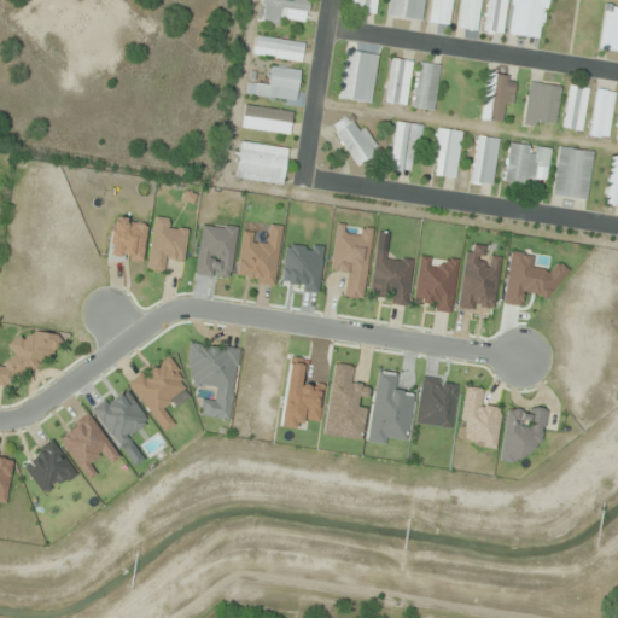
[(307,0),(261,0),(261,23),(307,23),(307,0)]
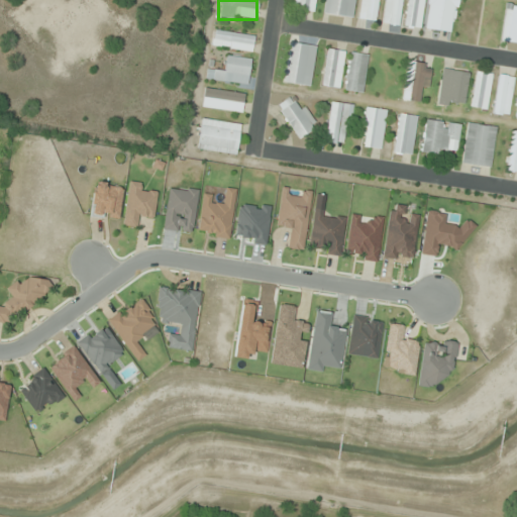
[(379,0),(360,0),(358,19),(376,21),(379,0)]
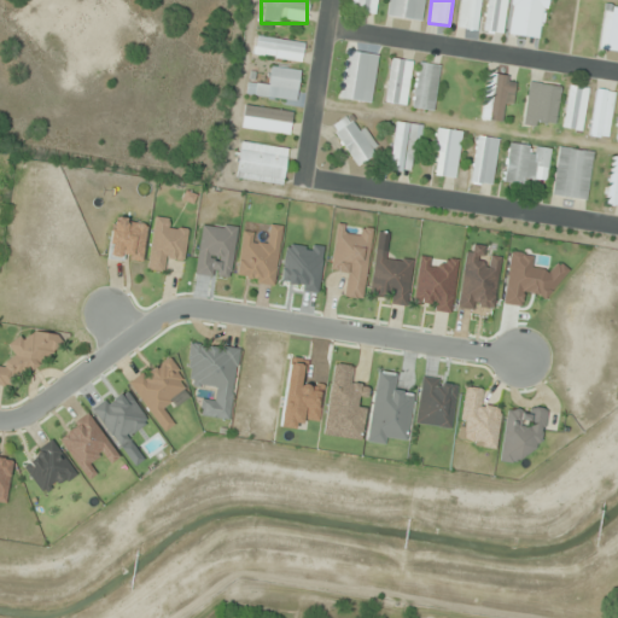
[(481,0),(460,0),(458,29),(478,30),(481,0)]
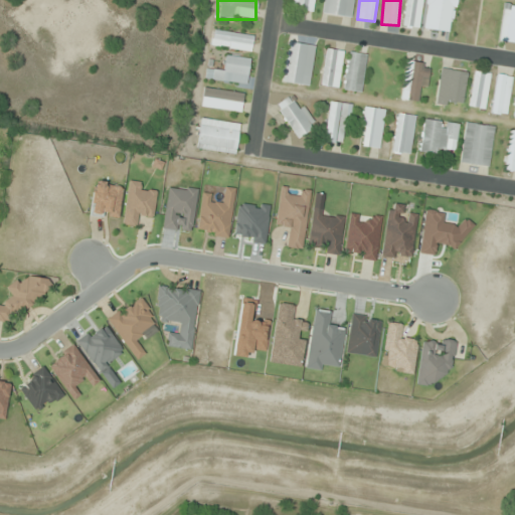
[(422,0),(405,0),(403,27),(420,28),(422,0)]
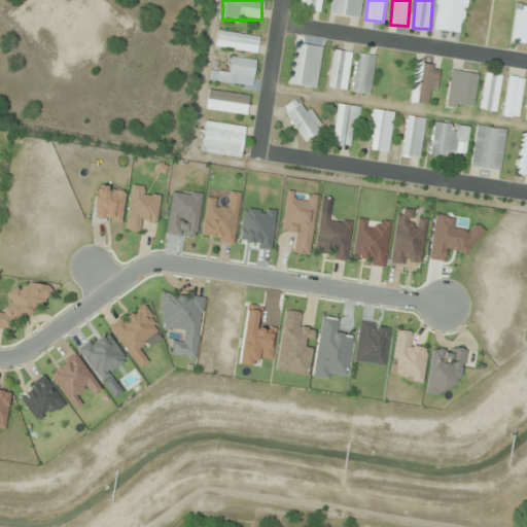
[(437,0),(433,30),(462,34),(466,0),(437,0)]
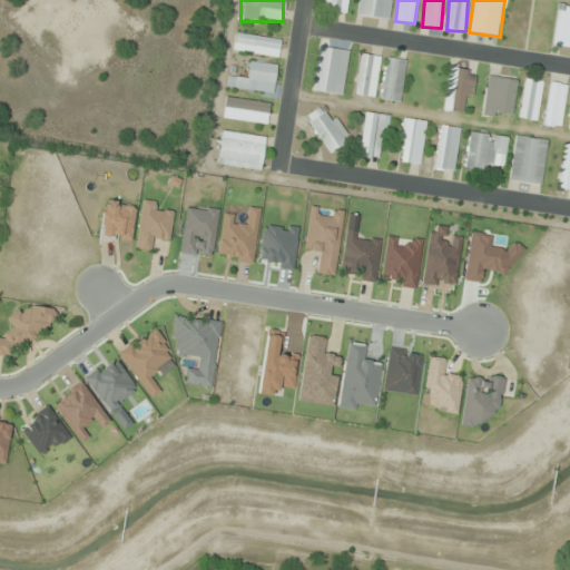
[(552,46),(569,47),(569,7),(558,6),(552,46)]
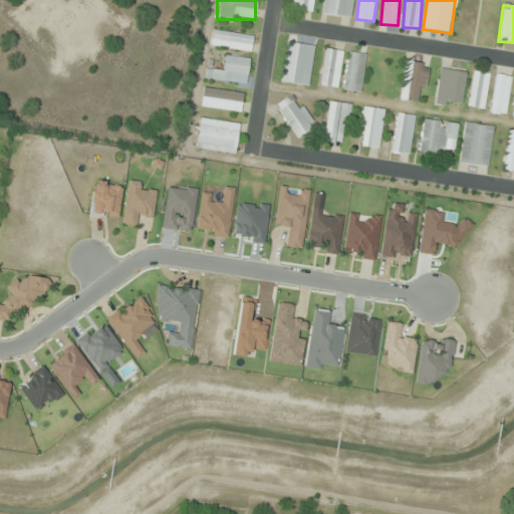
[(214,47),(251,50),(252,34),(215,31),(214,47)]
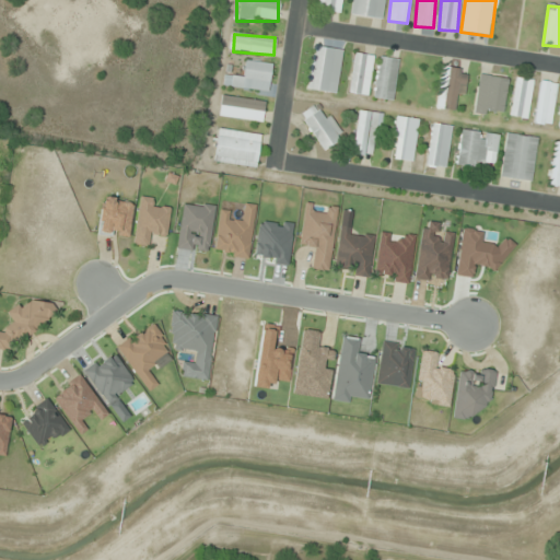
[(337,93),(342,49),(314,46),(307,90),(337,93)]
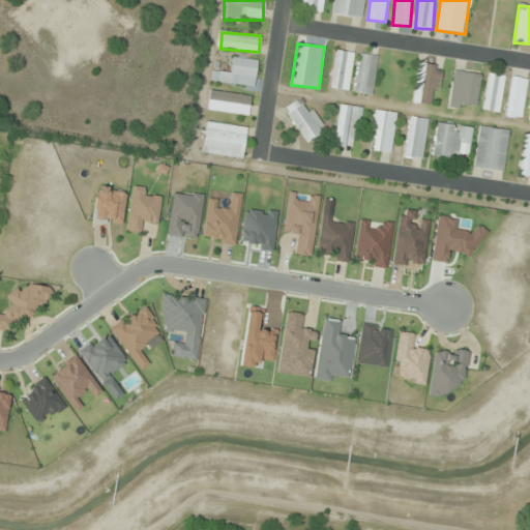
[(331,88),(349,90),(353,52),(334,50),(331,88)]
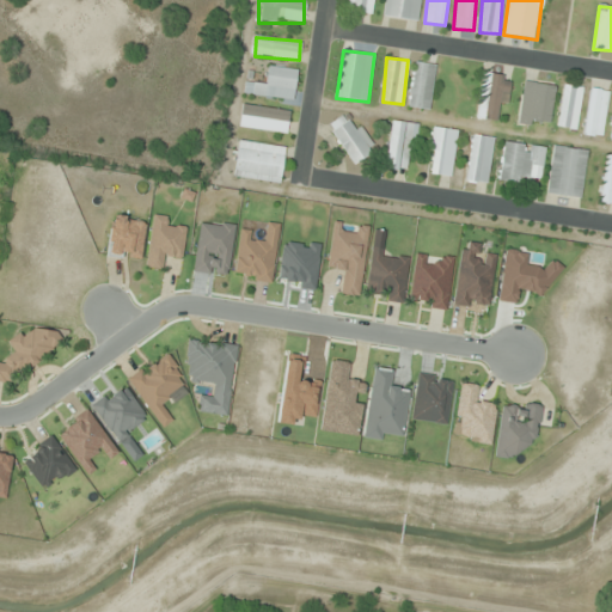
[(436,65),(416,61),(409,108),(429,110),(436,65)]
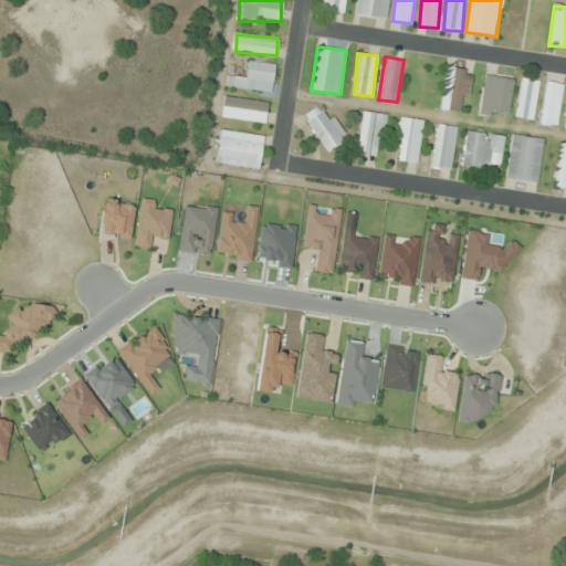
[(228,76),(227,85),(271,93),(275,65),(250,61),(247,79),(228,76)]
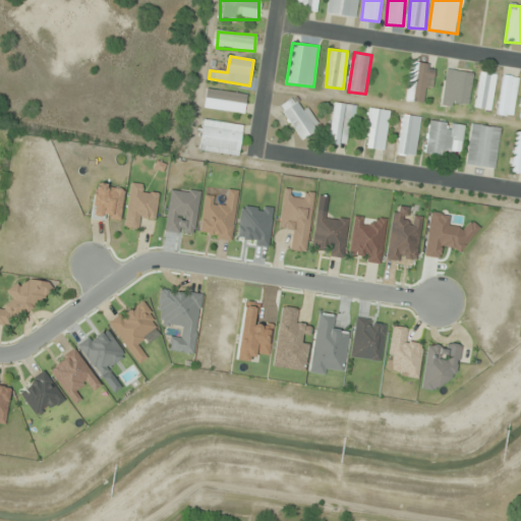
[(473,73),(448,69),(441,106),(466,110),(473,73)]
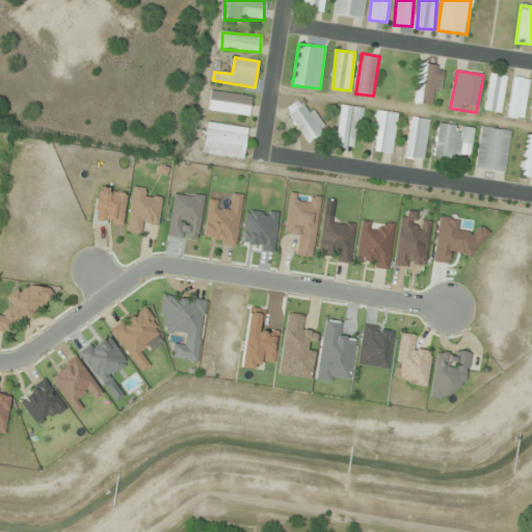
[(505,75),(488,74),(485,111),(503,112),(505,75)]
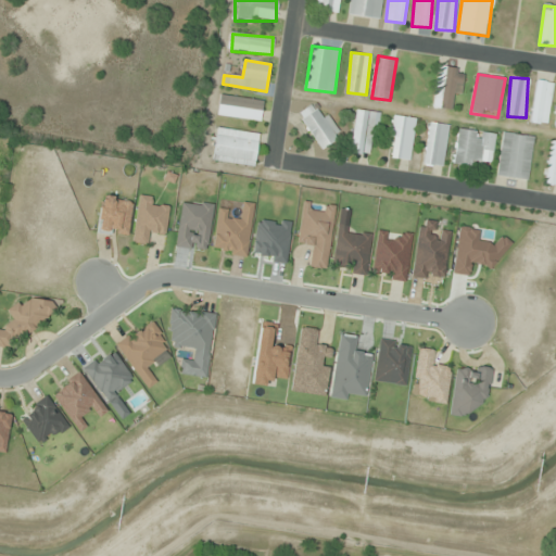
[(554,83),(536,79),(529,123),(546,125),(554,83)]
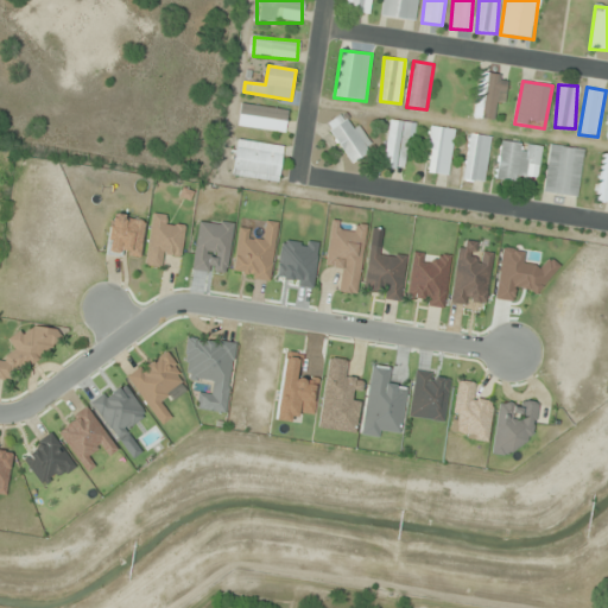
[(325,126),(352,164),(373,149),(347,111),(325,126)]
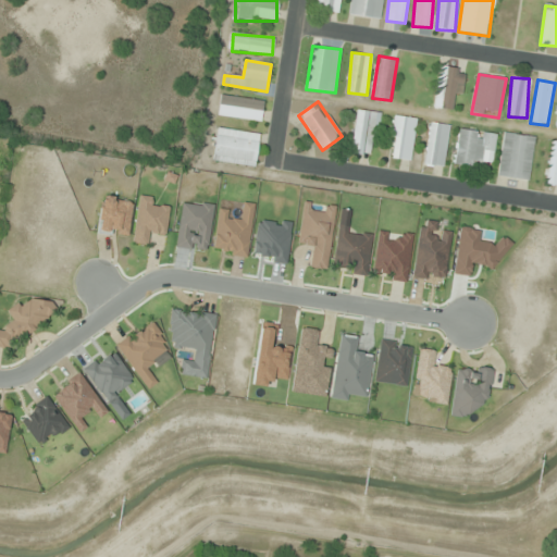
[(376,113),(357,110),(350,155),(370,158),(376,113)]
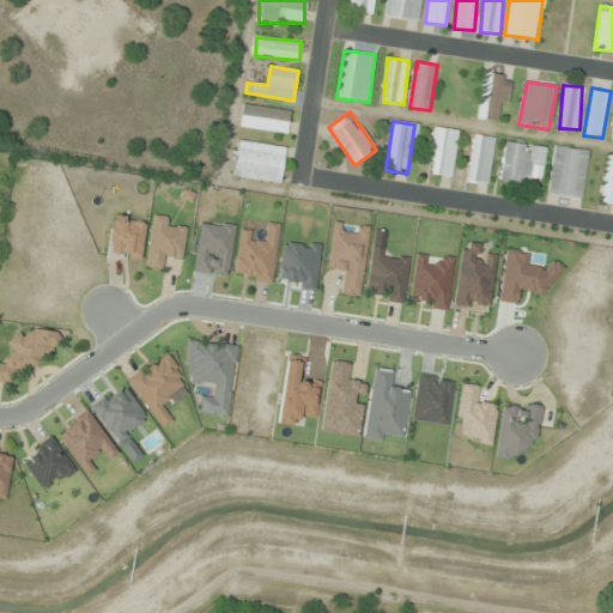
[(459,131),(434,127),(426,174),(451,177),(459,131)]
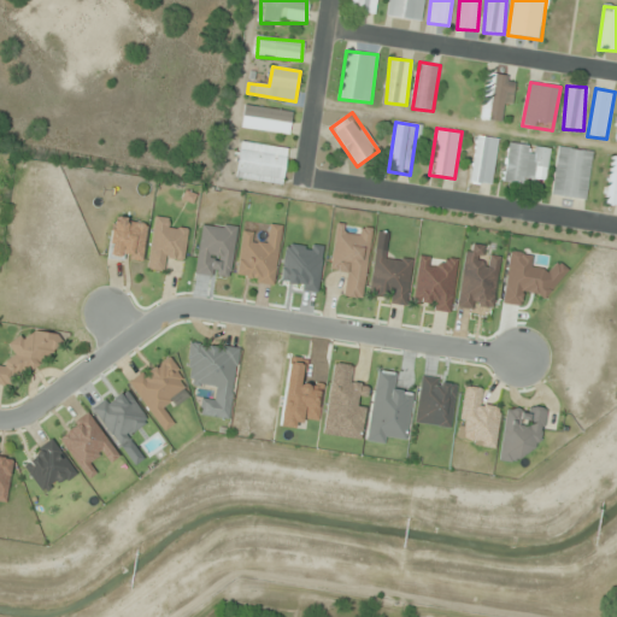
[(469,182),(489,187),(499,140),(479,135),(469,182)]
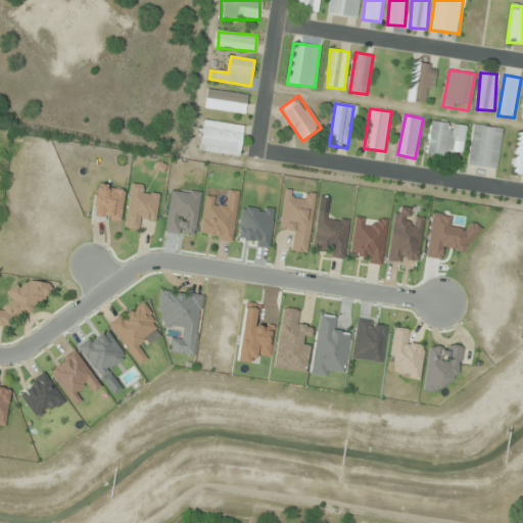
[(425,155),(449,159),(453,144),(464,146),(467,126),(431,120),(425,155)]
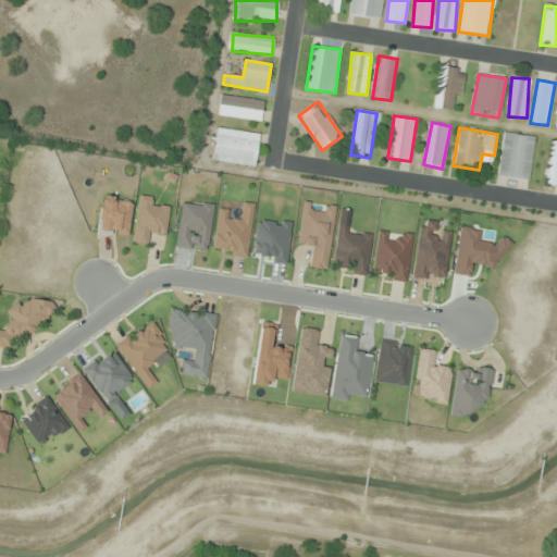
[(256,166),(259,133),(217,128),(212,162),(256,166)]
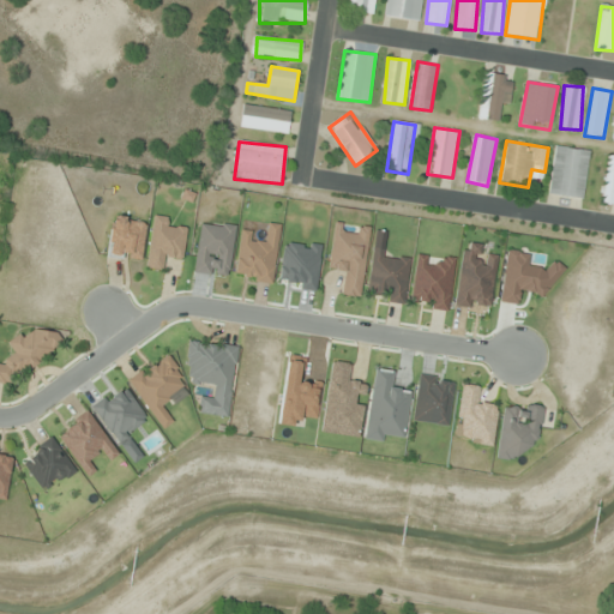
[(590,151),(555,145),(548,194),(583,199),(590,151)]
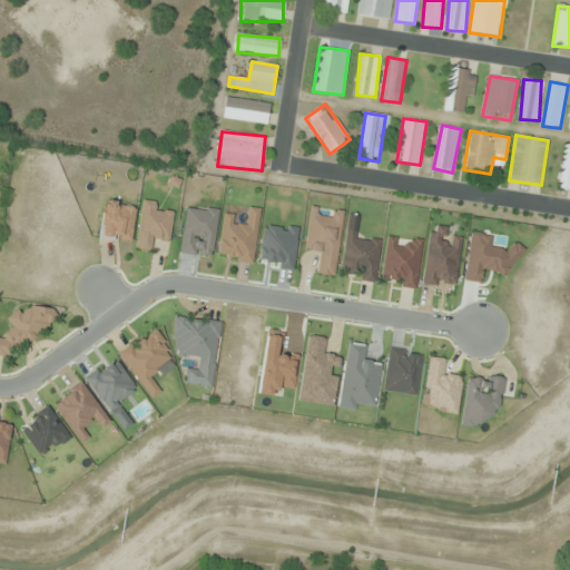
[(569,144),(566,144),(559,188),(569,189),(569,144)]
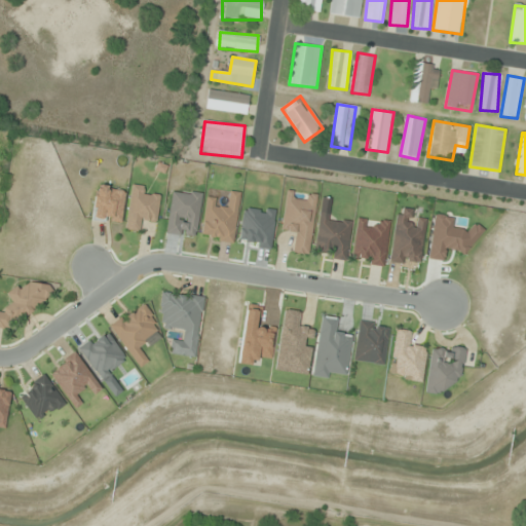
[(156,223),(159,196),(143,193),(144,187),(133,185),(125,230),(140,232),(142,221),(156,223)]
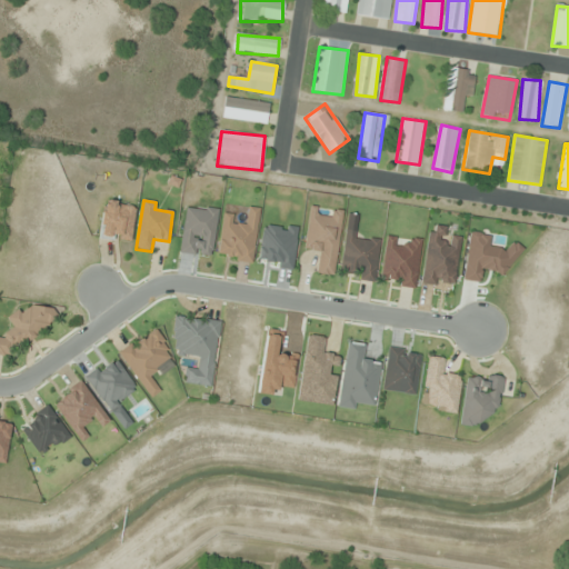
[(100,237),(129,241),(135,209),(106,203),(100,237)]
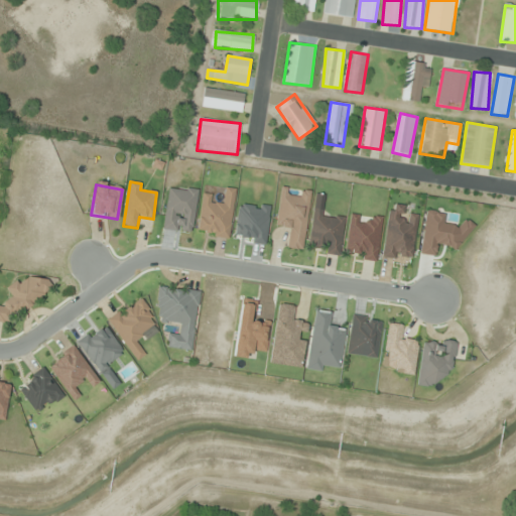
[(163,229),(191,233),(198,189),(169,186),(163,229)]
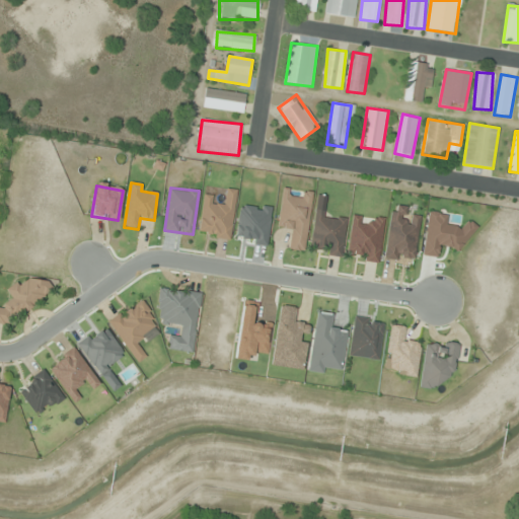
[(230,240),(237,190),(227,188),(225,199),(204,196),(198,235),(230,240)]
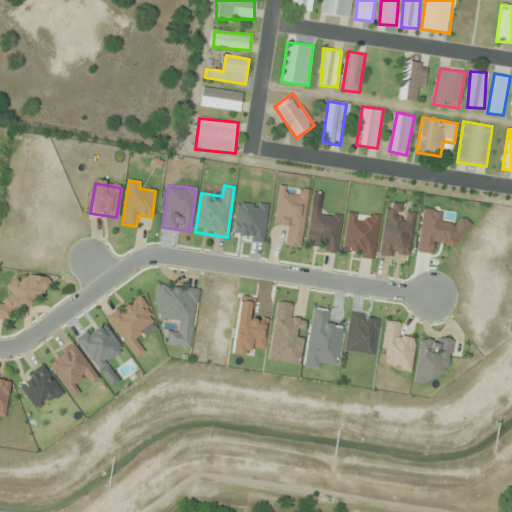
[(336,254),(342,217),(319,214),(320,207),(312,206),(306,245),(324,248),(324,252),(336,254)]
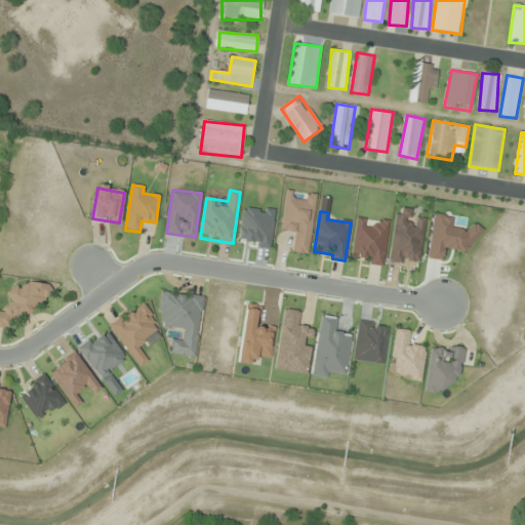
[(0,310),(0,327),(12,329),(13,312),(47,314),(49,286),(9,283),(8,311),(0,310)]
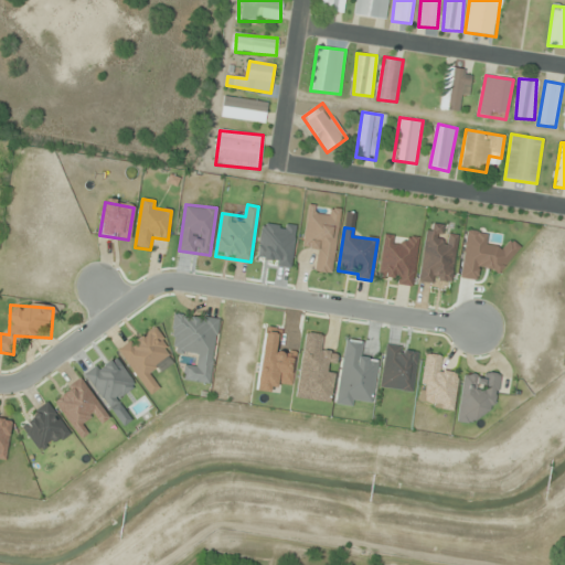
[(147,397),(161,390),(152,376),(177,362),(155,326),(117,348),(147,397)]
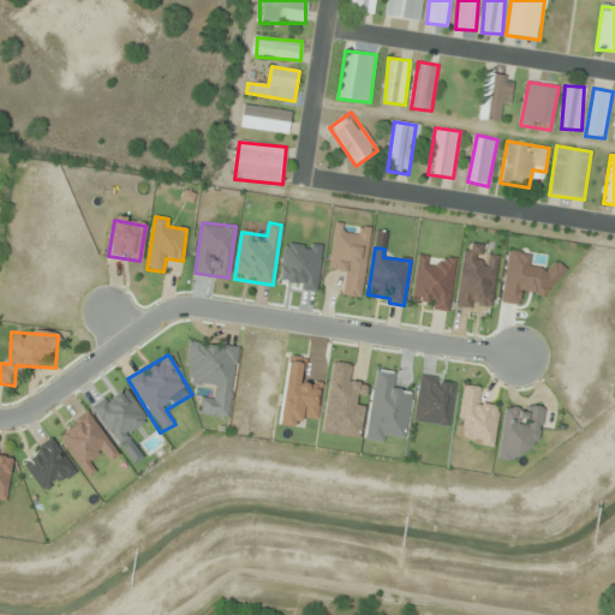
[(413,422),(448,428),(455,380),(419,375),(413,422)]
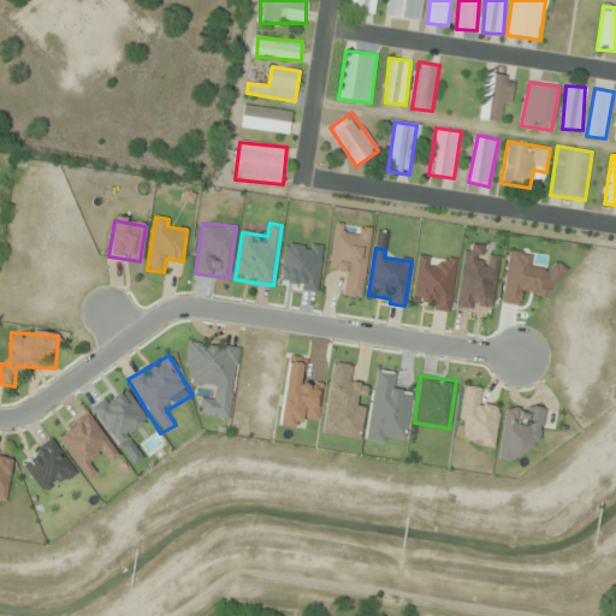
[(481,388),(466,385),(456,439),(493,445),(501,406),(479,402),(481,388)]
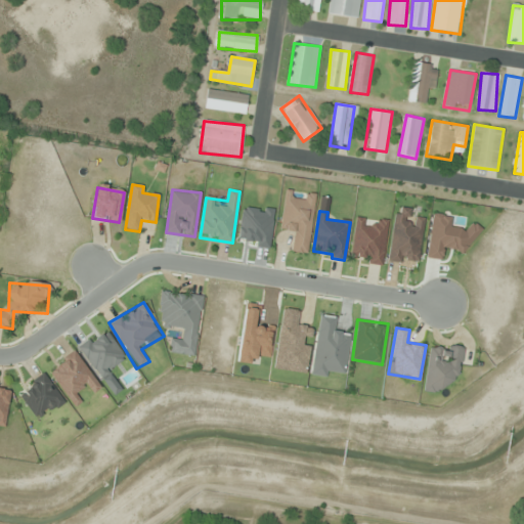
[(94,394),(102,387),(75,350),(47,369),(75,407),(82,402),(77,394),(88,386),(94,394)]
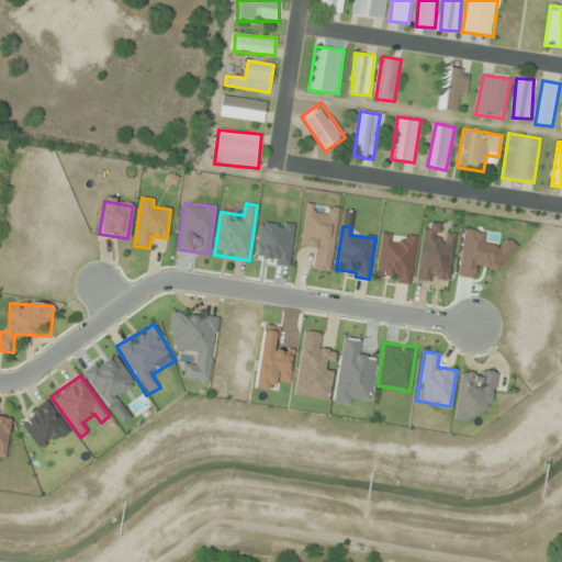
[(0,456),(6,457),(11,415),(0,414),(0,456)]
